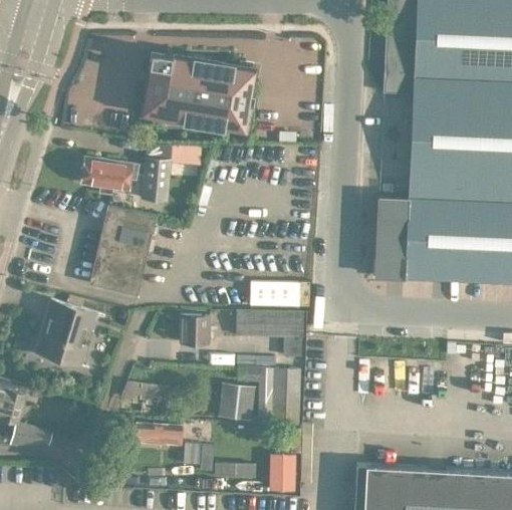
[(375,260),(374,276),(399,277),(405,277),(405,278),(461,281),(511,282),(511,0),(388,0),(387,23),(384,92),(413,94),(409,182),(408,190),(408,197),(378,196),(378,197),(375,260)]
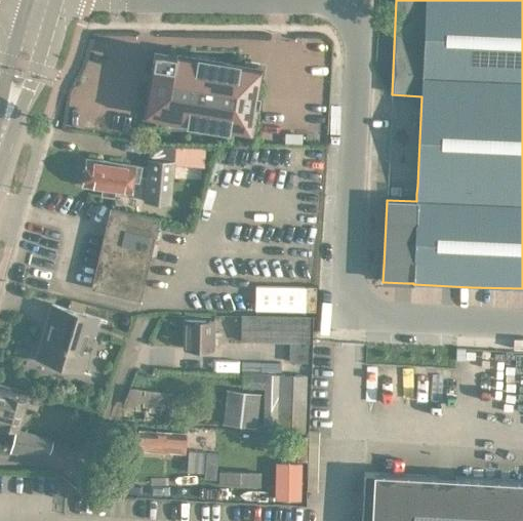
[(144,116),(241,132),(250,133),(254,108),(257,109),(259,96),(256,95),(260,70),(154,52),(144,116)]
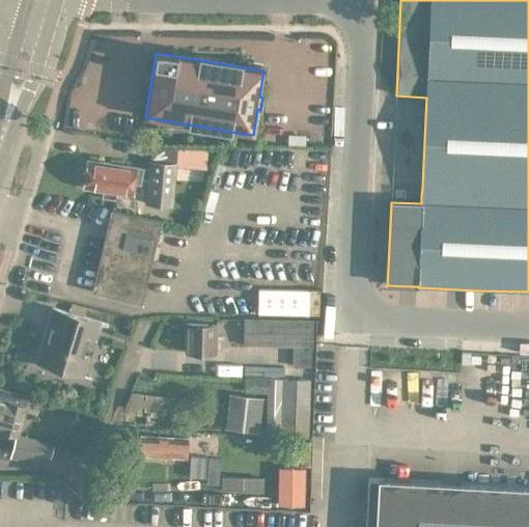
[(147,181),(145,206),(173,209),(176,165),(176,164),(177,150),(151,149),(149,162),(148,162),(148,171),(147,181)]
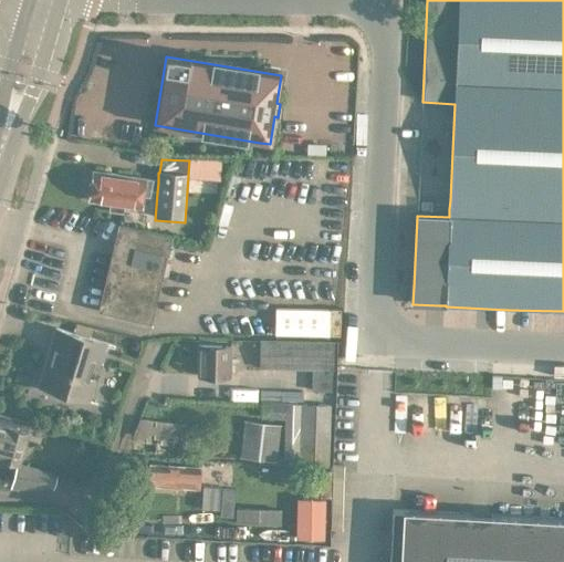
[(89,187),(86,197),(90,200),(90,201),(113,205),(112,212),(124,215),(126,207),(143,209),(145,194),(149,195),(149,191),(157,193),(158,183),(94,173),(94,174),(93,185),(89,187)]
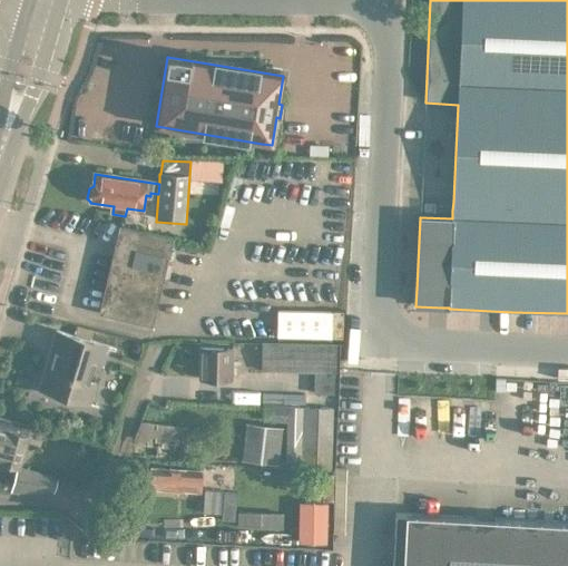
[(120,227),(99,314),(152,327),(173,241),(120,227)]
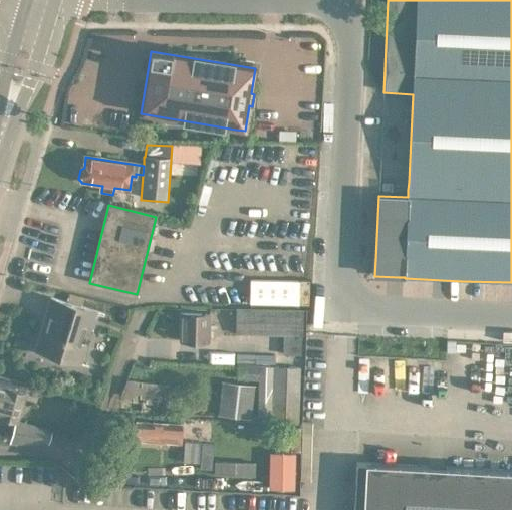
[(250,281),(250,305),(298,306),(299,282),(250,281)]
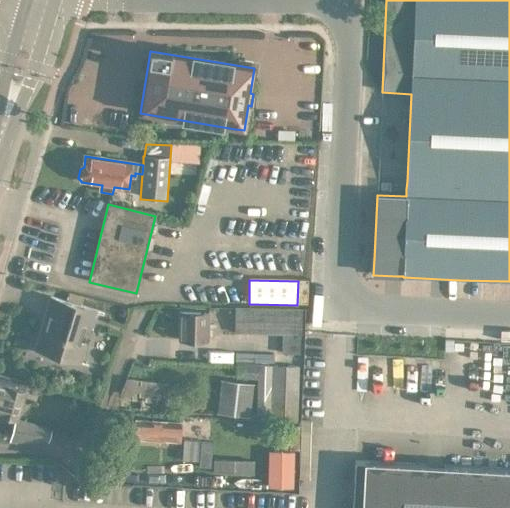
[(97,312),(50,298),(35,352),(81,366),(87,346),(80,343),(84,328),(92,330),(97,312)]
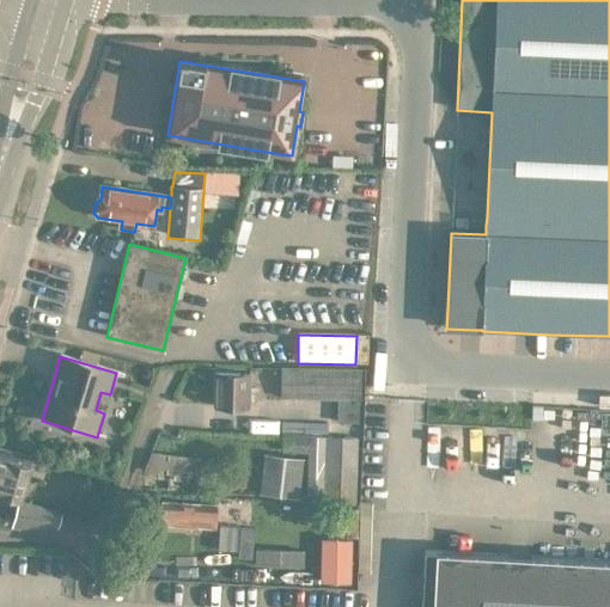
[(280,400),(360,402),(360,371),(281,369),(280,400)]
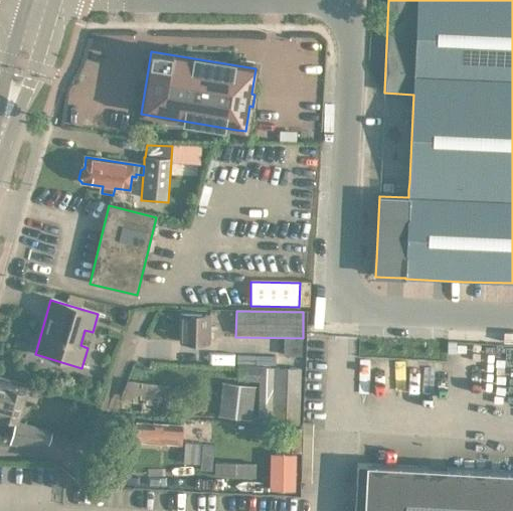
[(179,316),(178,347),(212,348),(213,317),(179,316)]
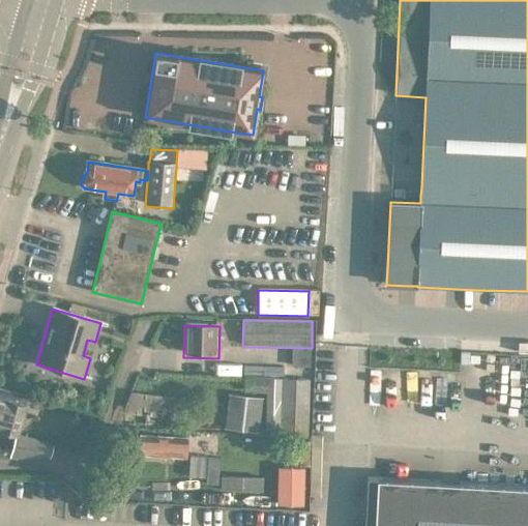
[(245,376),(244,395),(267,395),(267,380),(268,377),(245,376)]
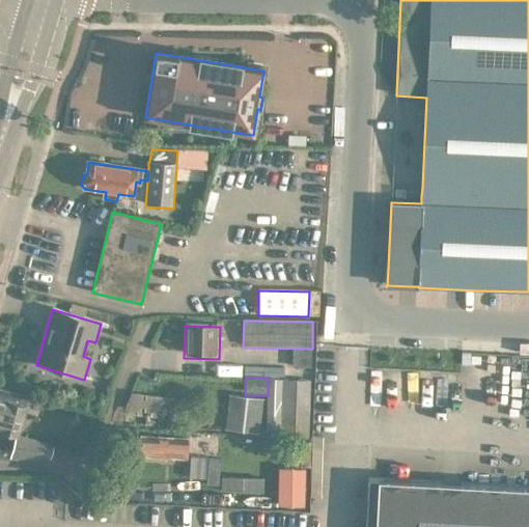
[(268,395),(267,432),(280,432),(281,381),(268,381),(268,395)]
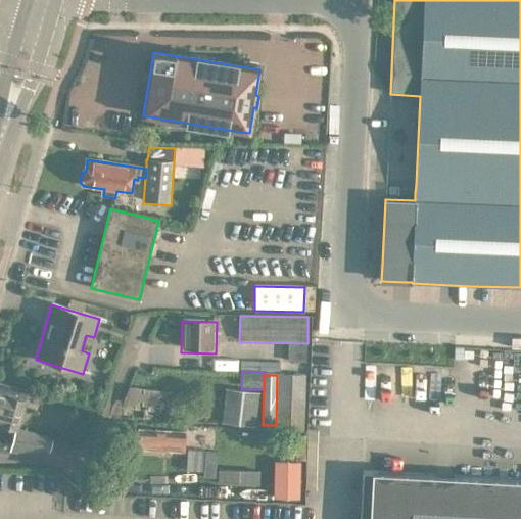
[(277,432),(303,432),(304,376),(278,376),(277,432)]
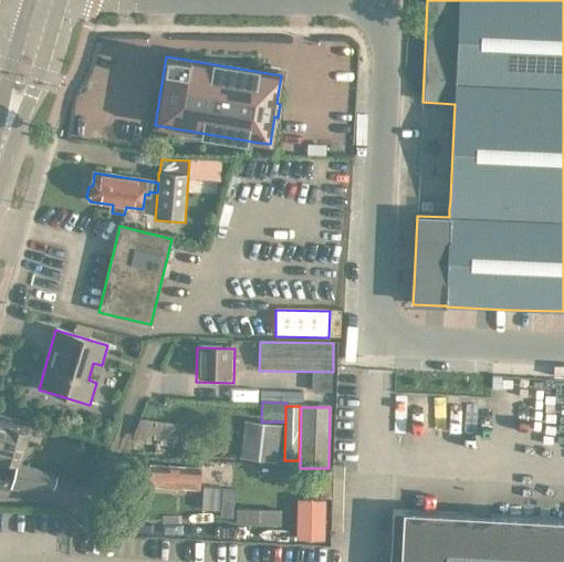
[(0,464),(16,468),(11,490),(53,491),(58,476),(21,466),(30,435),(28,435),(31,425),(0,416),(0,464)]
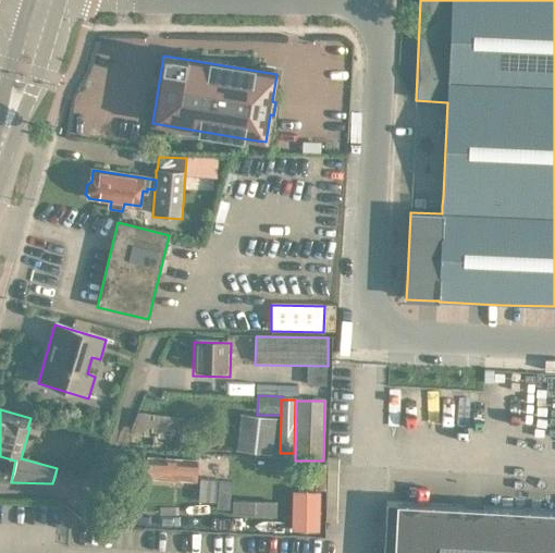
[(137,414),(132,429),(184,435),(186,420),(137,414)]
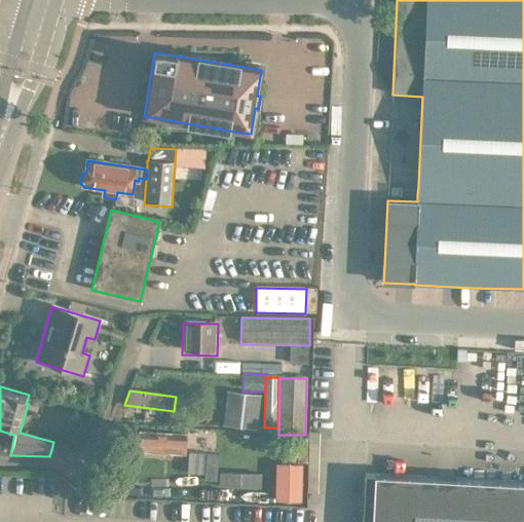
[(261,396),(227,393),(223,426),(257,431),(261,396)]
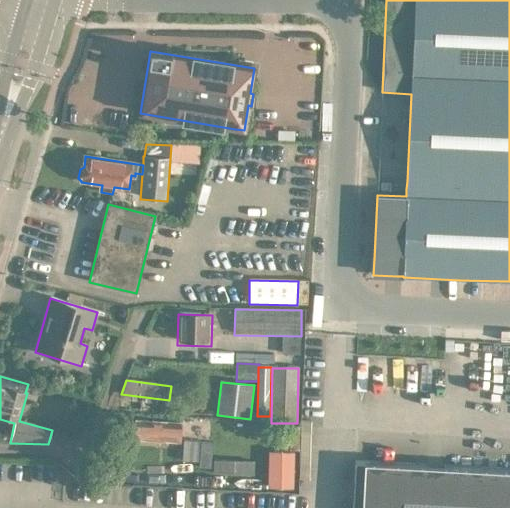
[(181,425),(135,422),(134,440),(180,444),(181,425)]
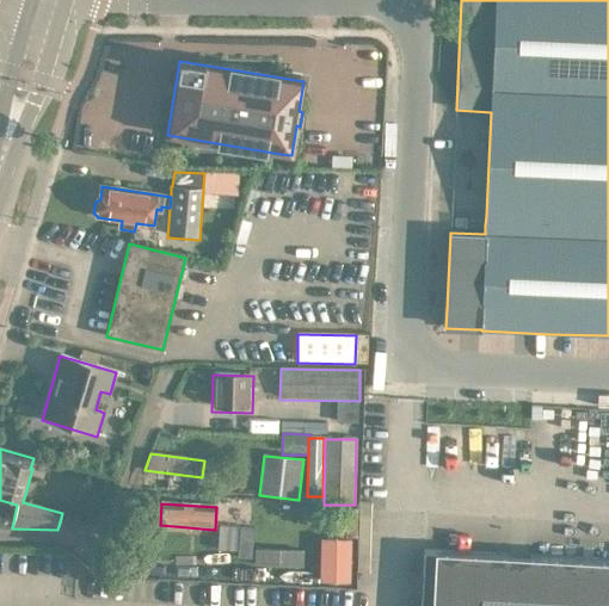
[(219,527),(219,551),(237,551),(238,529),(219,527)]
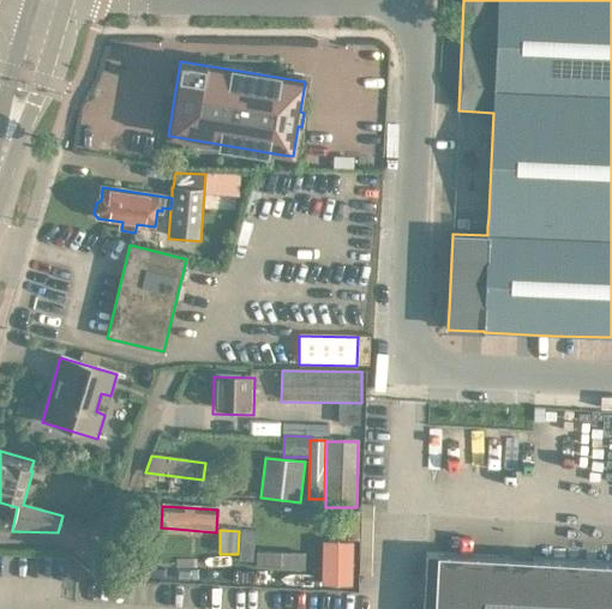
[(324,542),(322,585),(352,586),(353,543),(324,542)]
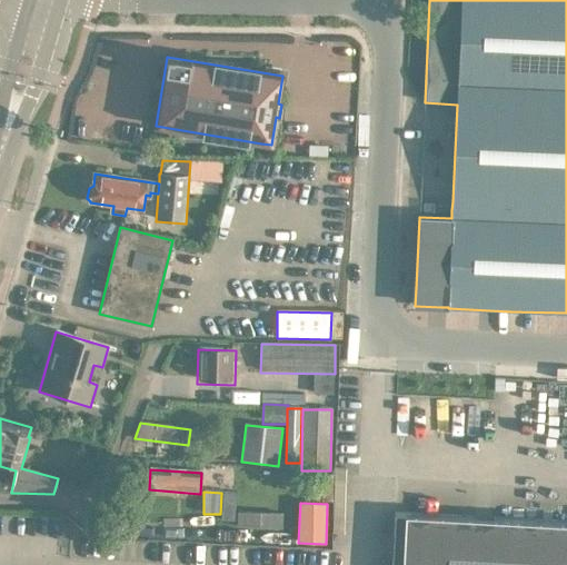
[(282,515),(237,514),(237,529),(281,531),(282,515)]
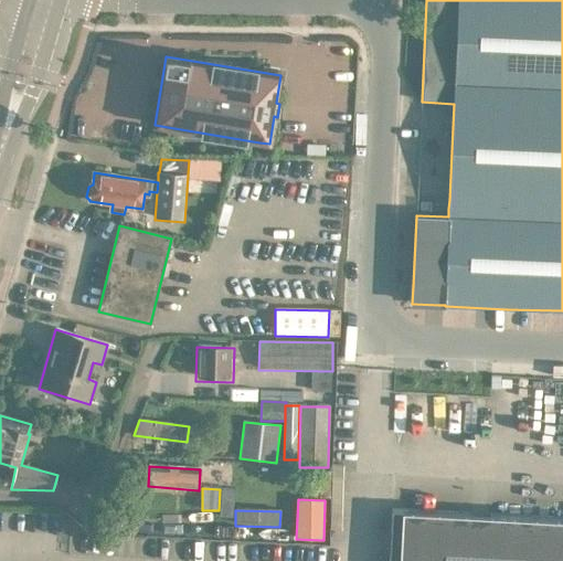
[(562,519),(392,510),(389,560),(562,560),(562,519)]
